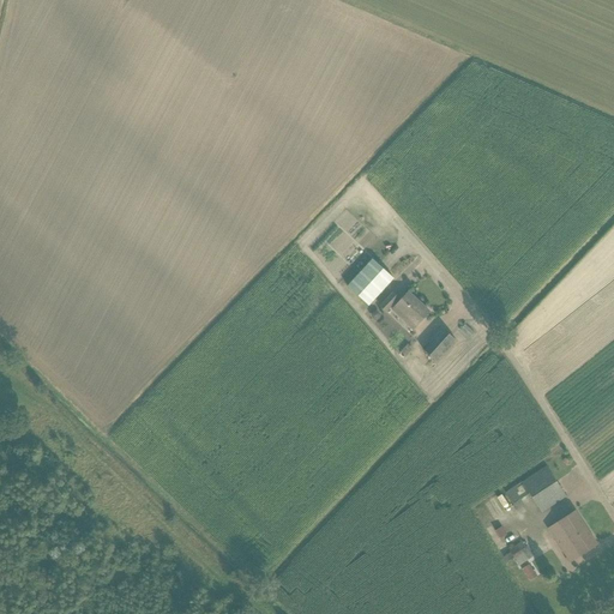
[(360,265),(369,254),(363,248),(354,259),(360,265)]
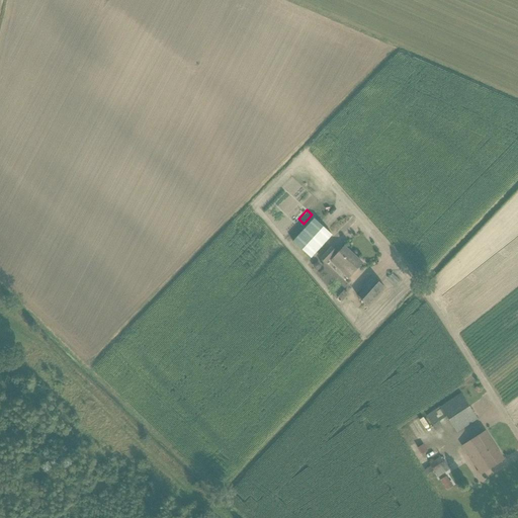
[(314,219),(292,242),(311,258),(332,235),(314,219)]
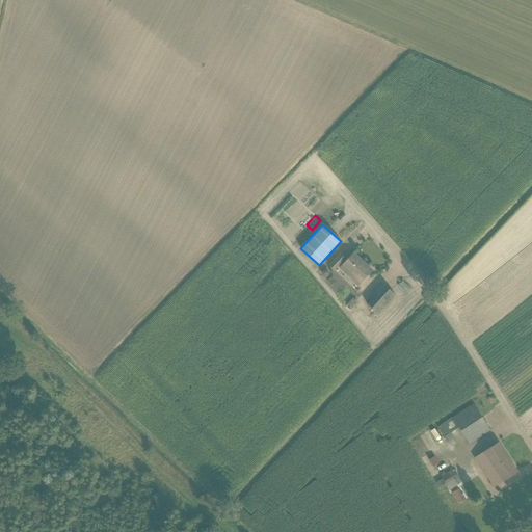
[(340,254),(328,266),(335,270),(345,259),(340,254)]
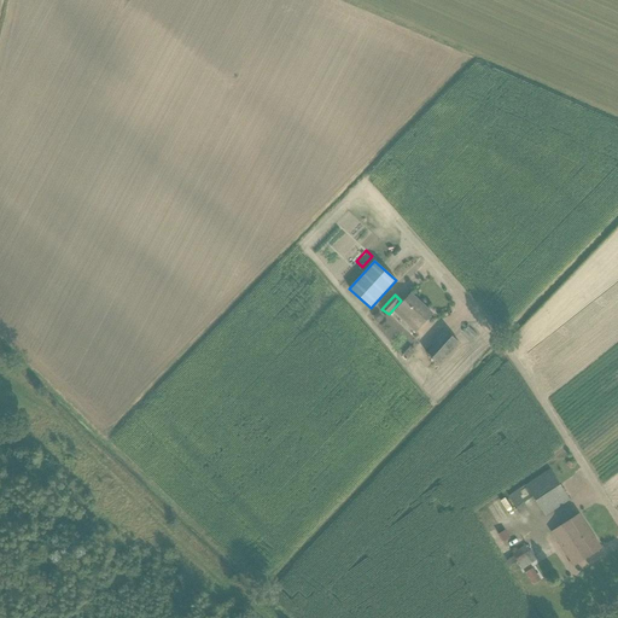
[(419,327),(424,322),(432,314),(421,304),(420,305),(410,296),(412,295),(410,295),(402,303),(398,308),(419,327)]
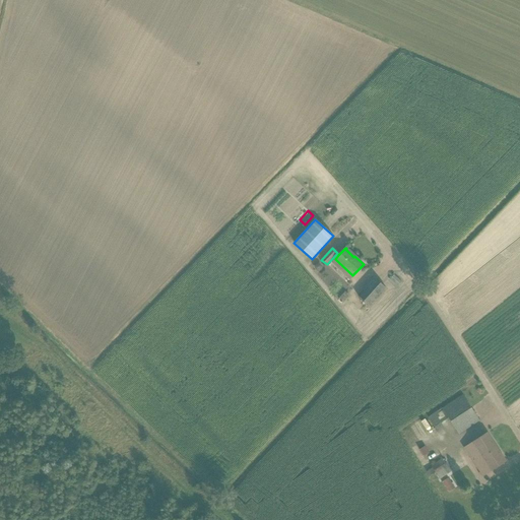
[(370,306),(380,295),(386,288),(374,277),(367,284),(358,296),(370,306)]
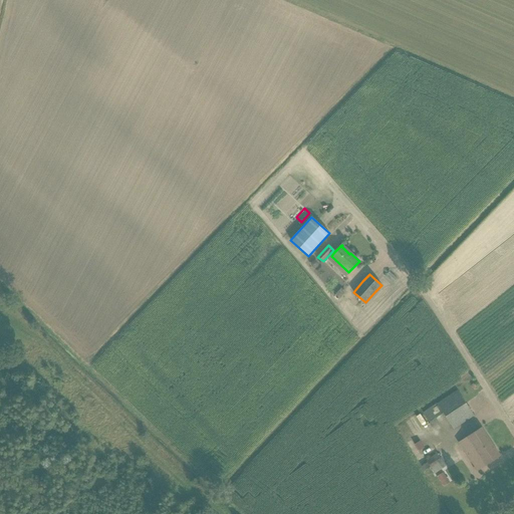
[(355,323),(360,328),(370,318),(364,313),(355,323)]
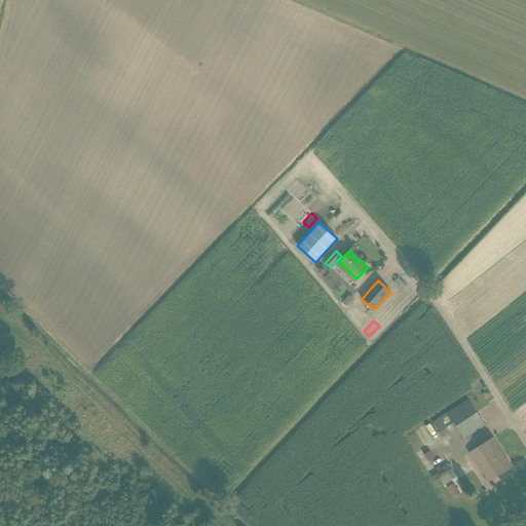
[(464,439),(477,430),(485,425),(474,409),(467,400),(459,405),(434,422),(442,436),(456,426),(464,439)]
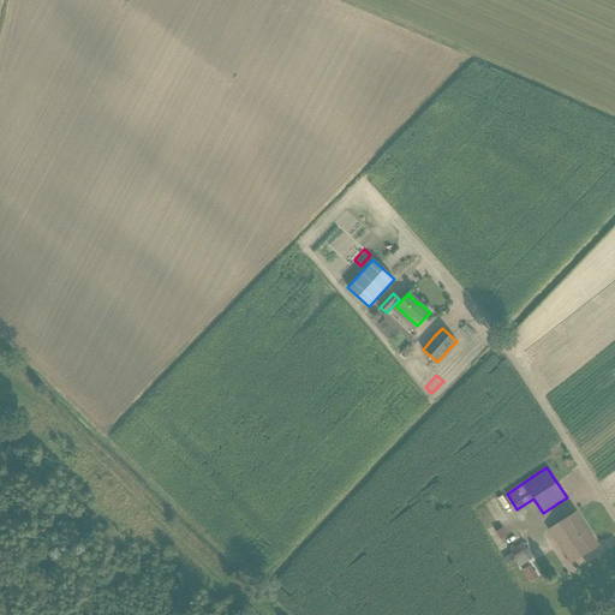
[(575,512),(566,518),(548,530),(565,554),(571,563),(598,545),(575,512)]
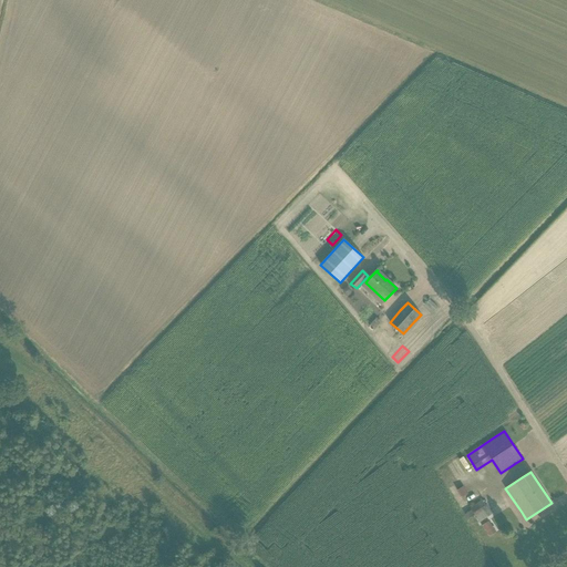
[(484,473),(470,481),(473,488),(488,481),(484,473)]
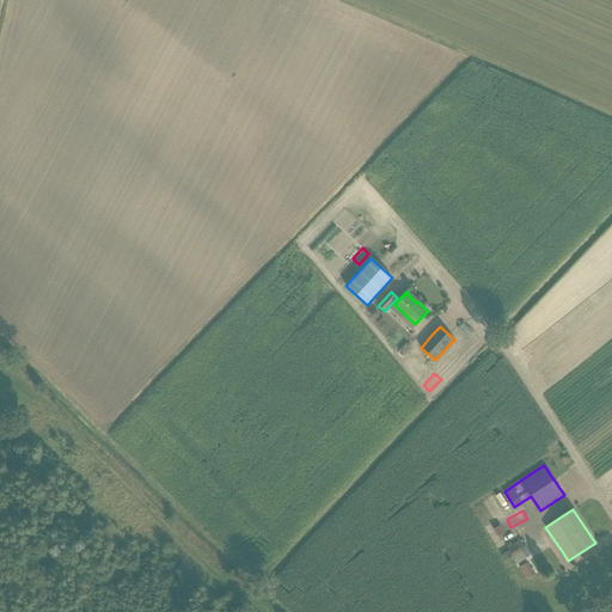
[(503,531),(507,539),(514,536),(510,527),(503,531)]
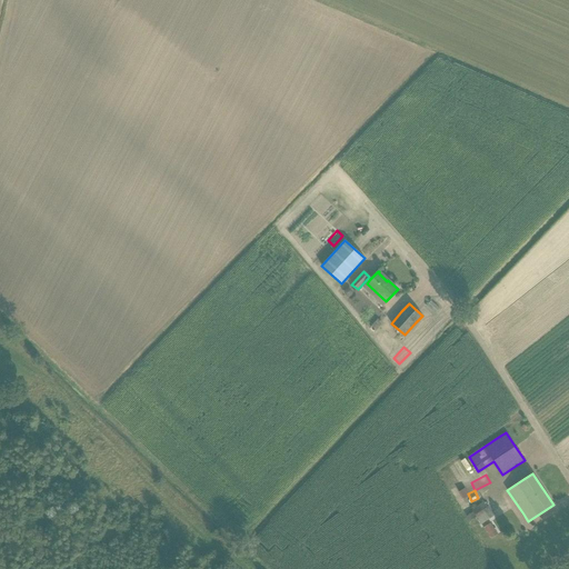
[(485,501),(471,510),(472,512),(466,517),(467,519),(469,521),(477,517),(480,525),(493,516),(485,501)]
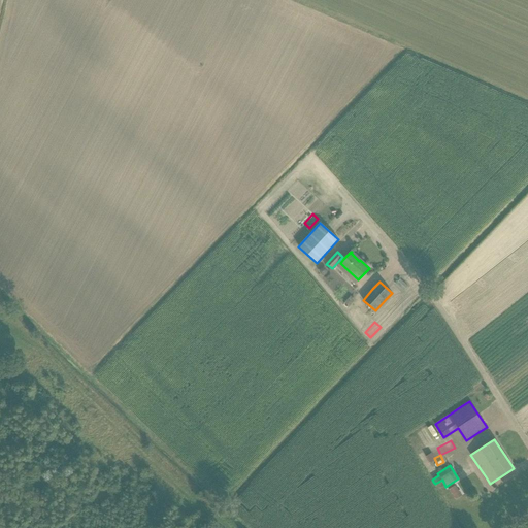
[(457,491),(463,500),(469,495),(463,487),(457,491)]
